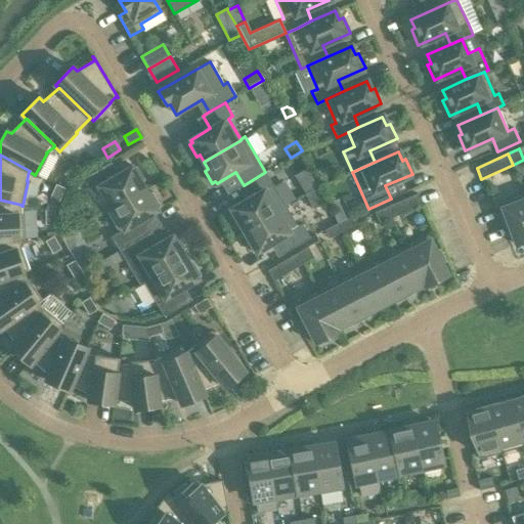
[(75,165),(64,175),(72,182),(82,172),(75,165)]
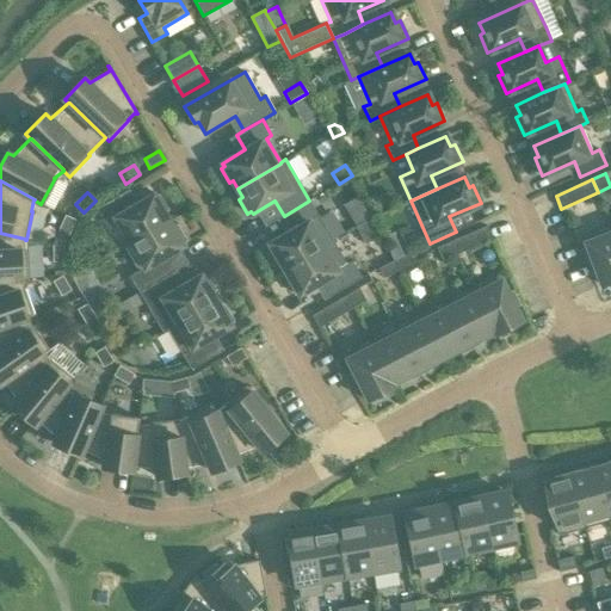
[(124,246),(168,220),(164,213),(167,210),(159,195),(155,197),(154,195),(131,208),(123,193),(97,208),(106,224),(110,222),(124,246)]
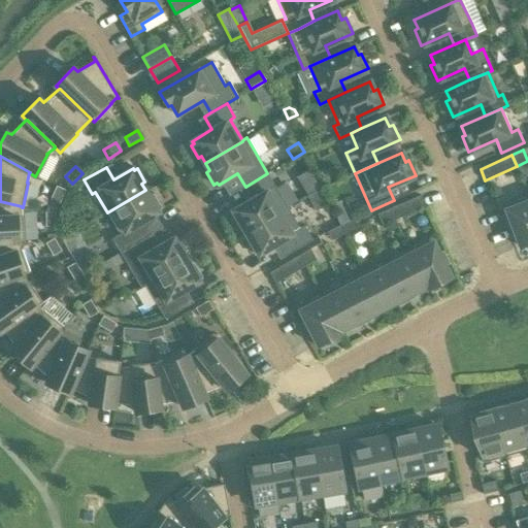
[(267,173),(245,187),(253,199),(233,210),(234,212),(231,215),(238,228),(242,226),(246,233),(288,208),(267,173)]
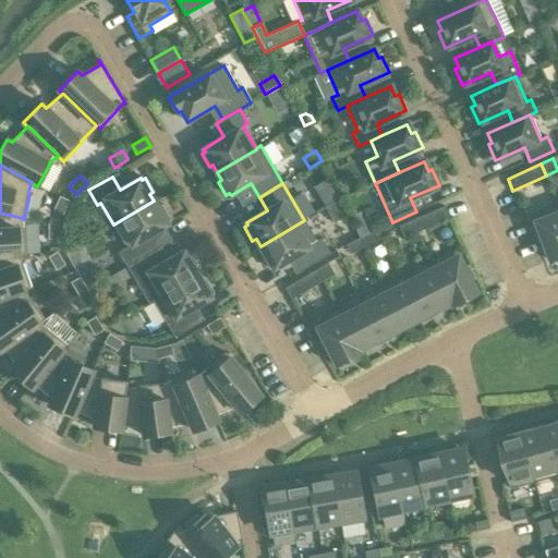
[(63,216),(70,202),(60,197),(53,211),(63,216)]
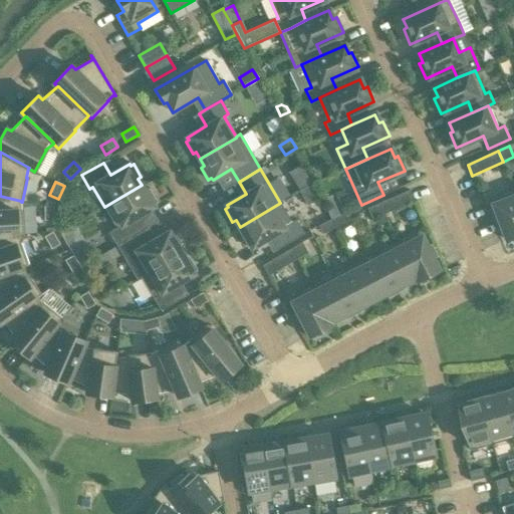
[(142,185),(104,207),(117,228),(109,233),(116,246),(143,230),(136,218),(155,207),(154,205),(157,203),(149,190),(146,192),(142,185)]
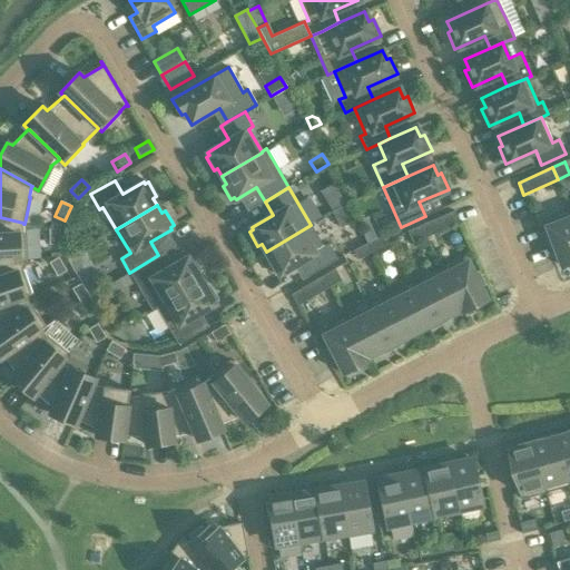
[(346,205),(336,210),(340,216),(336,218),(341,223),(352,216),(346,205)]
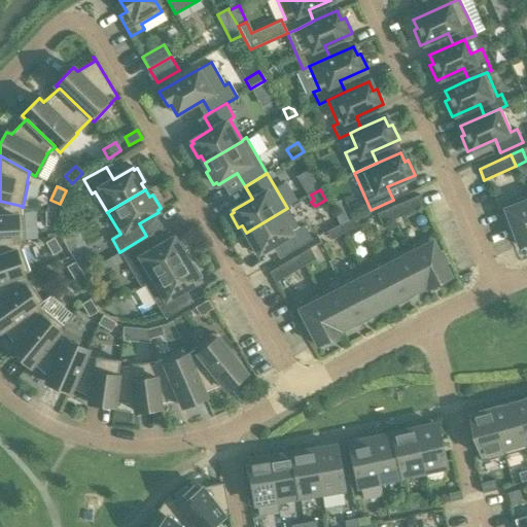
[(388,209),(393,220),(425,206),(420,195),(388,209)]
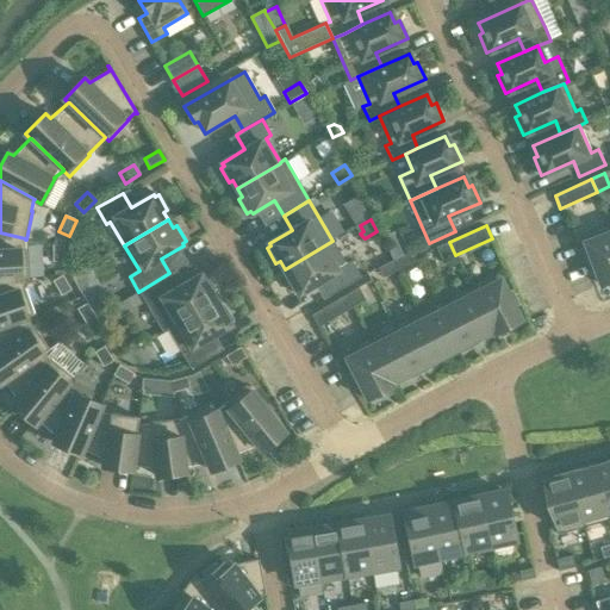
[(609,226),(583,237),(590,256),(586,257),(591,272),(595,271),(601,286),(609,281),(609,226)]
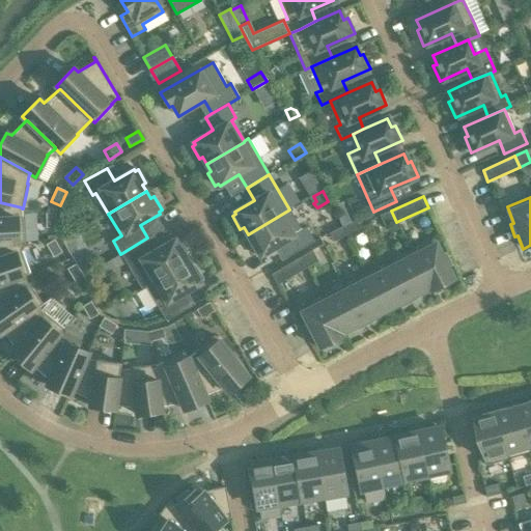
[(0,202),(0,243),(18,242),(18,243),(25,242),(23,217),(22,208),(22,207),(0,202)]
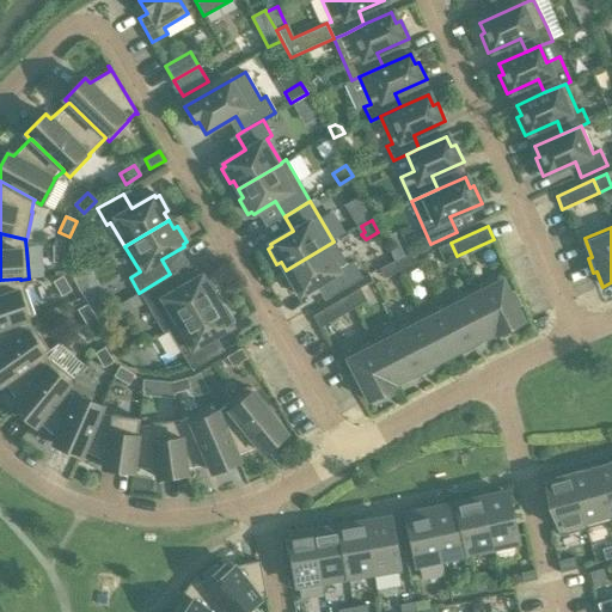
[(348,265),(334,242),(286,270),(291,277),(286,280),(295,294),(299,293),(300,295),(323,282),(331,297),(362,279),(353,262),(348,265)]
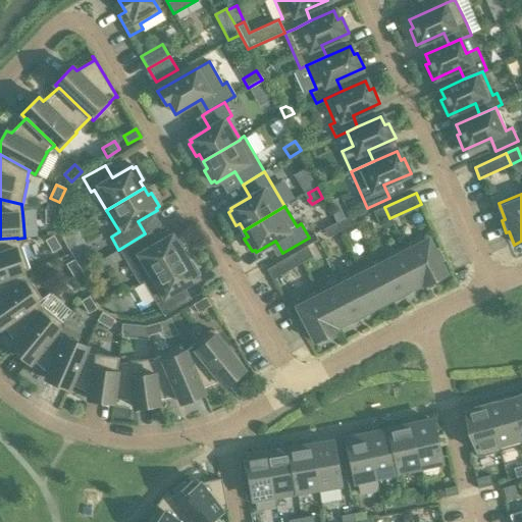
[(330,211),(336,223),(346,218),(340,207),(330,211)]
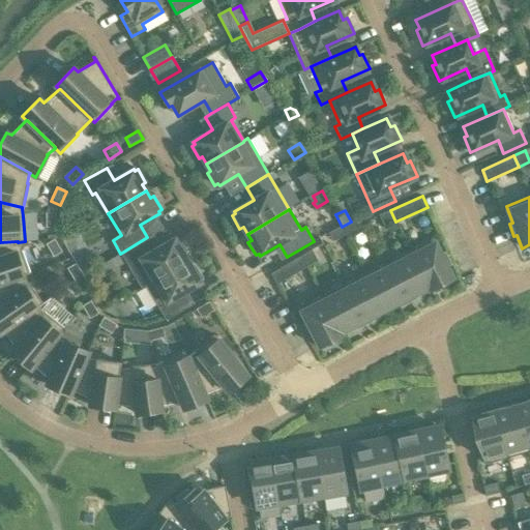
[(395,222),(390,210),(379,215),(384,227),(395,222)]
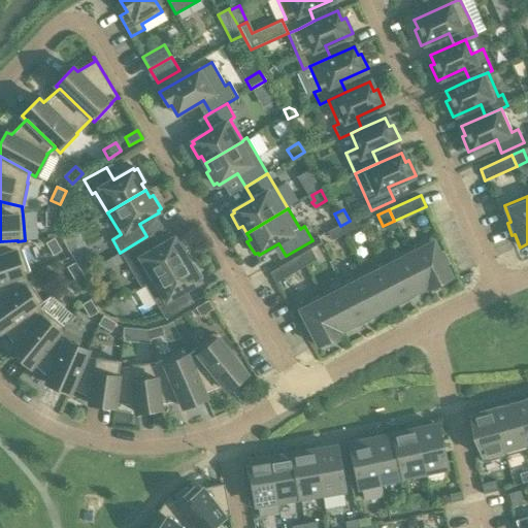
[(45,211),(45,227),(56,227),(56,211),(45,211)]
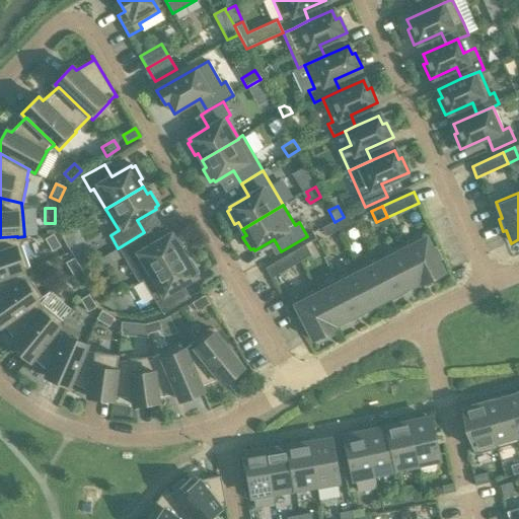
[(335,222),(340,230),(352,224),(348,215),(344,217),(335,222)]
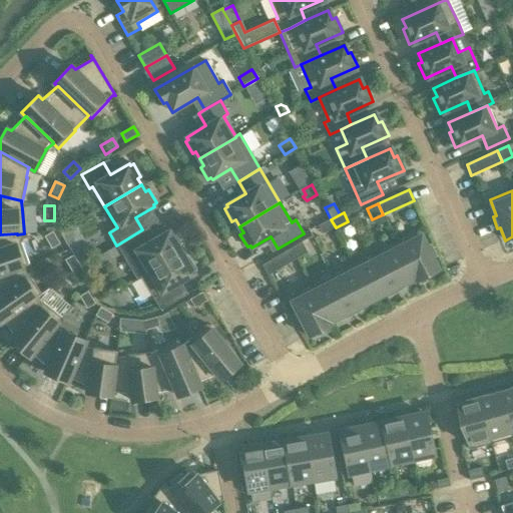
[(336,227),(331,219),(318,225),(323,234),(336,227)]
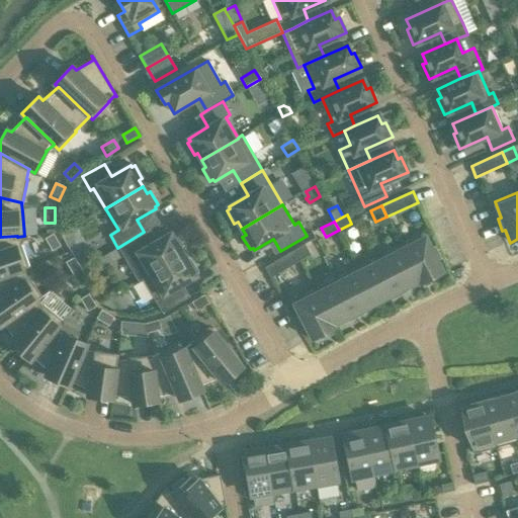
[(144,232),(117,248),(138,282),(143,279),(183,255),(179,248),(182,246),(175,234),(172,236),(170,233),(152,245),(144,232)]
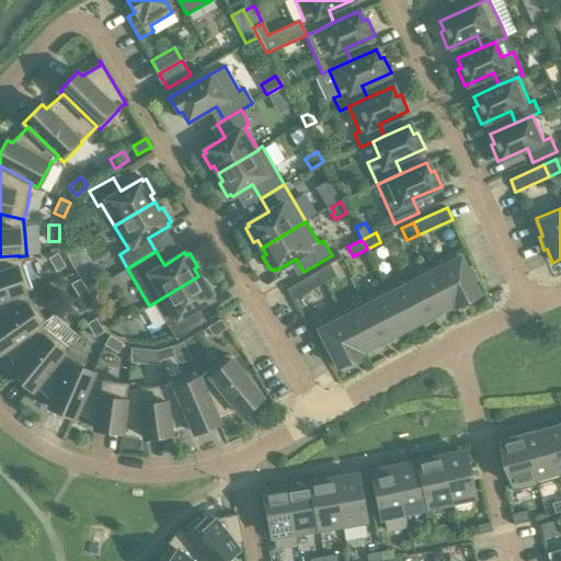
[(454,304),(453,305),(455,308),(480,295),(473,282),(477,279),(470,267),(467,270),(458,252),(434,265),(454,304)]
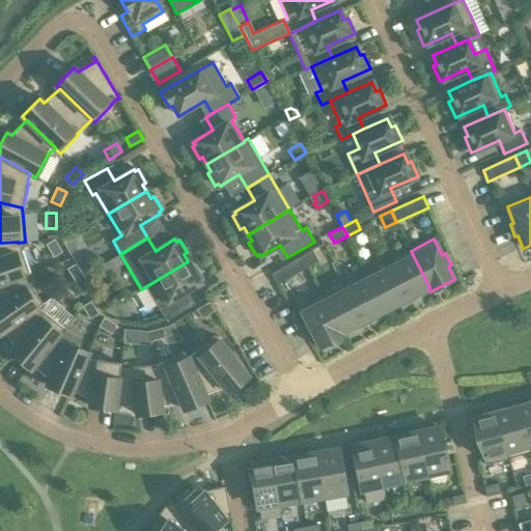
[(47,245),(54,257),(62,253),(55,240),(47,245)]
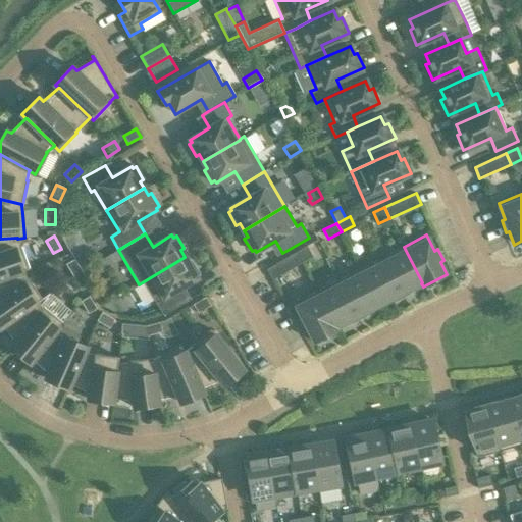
[(0,239),(0,278),(22,271),(30,269),(21,246),(20,246),(17,239),(17,238),(0,239)]
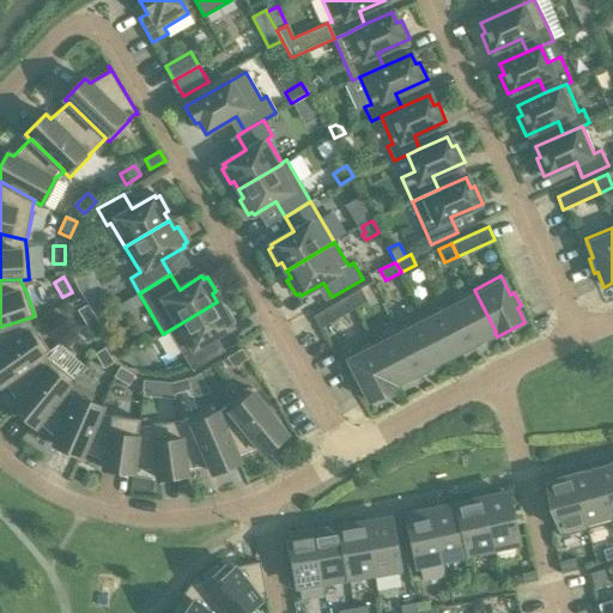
[(347,297),(354,309),(368,302),(360,289),(347,297)]
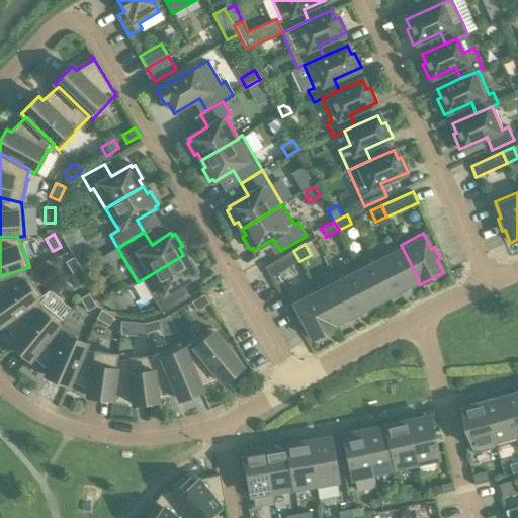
[(401,245),(379,256),(398,291),(418,281),(419,280),(401,245)]
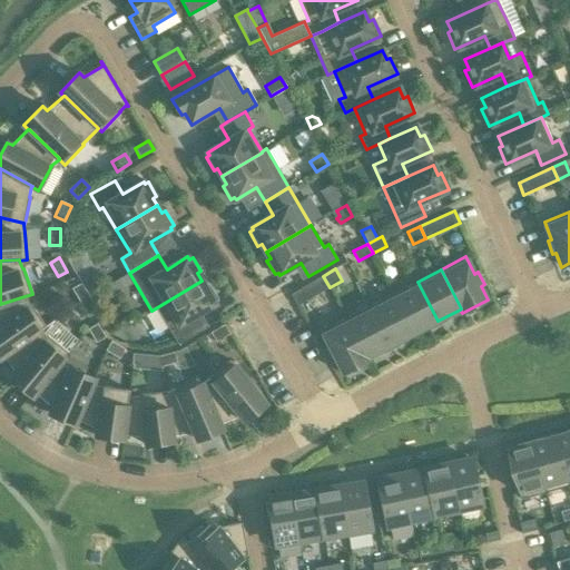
[(330,287),(323,276),(292,294),(298,306),(330,287)]
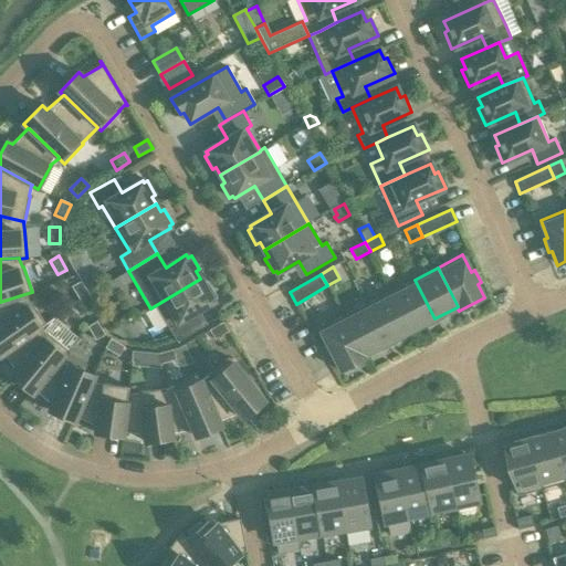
[(156,305),(177,343),(201,328),(194,314),(213,302),(212,300),(216,297),(208,284),(205,286),(200,279),(156,305)]
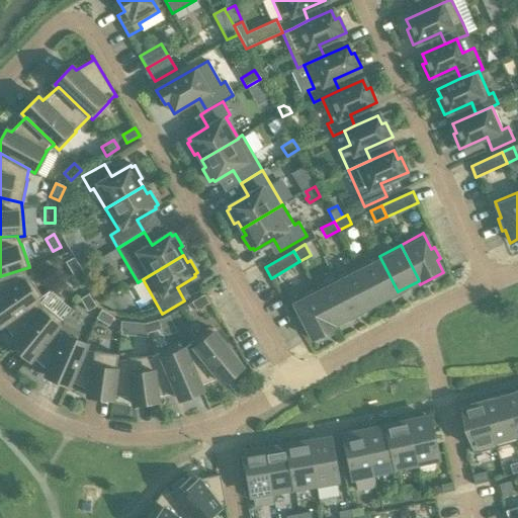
[(379,256),(357,267),(375,303),(398,291),(379,256)]
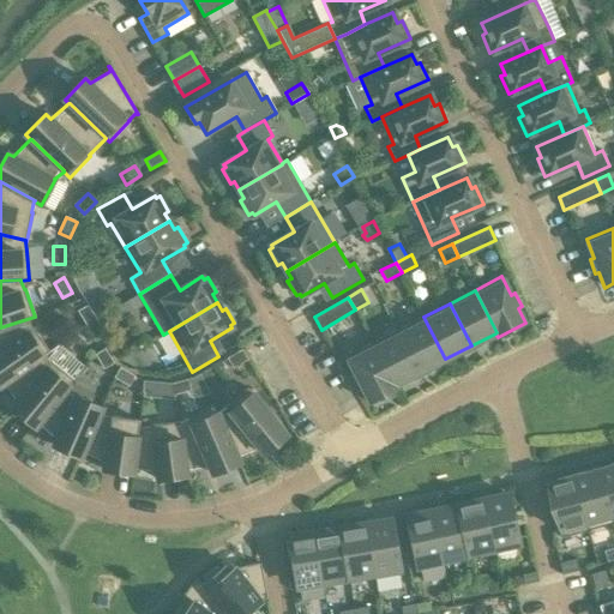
[(86,325),(96,319),(88,306),(78,312),(86,325)]
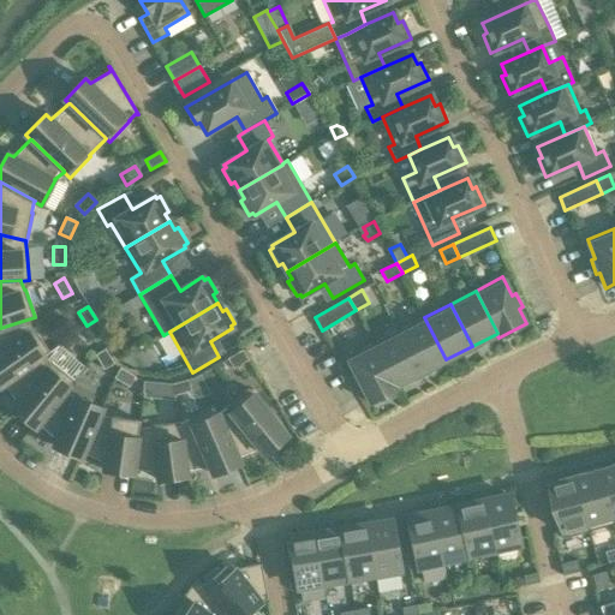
[(446,359),(424,317),(399,330),(421,372),(446,359)]
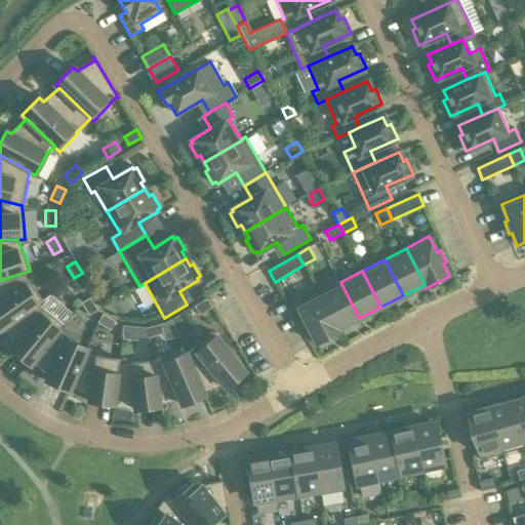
[(28,280),(23,273),(0,280),(0,329),(3,328),(2,327),(32,308),(43,300),(29,280),(28,280)]
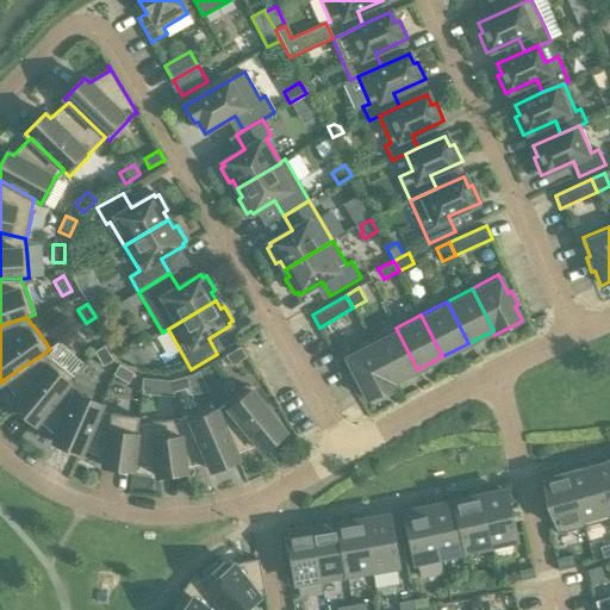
[(104,332),(95,317),(86,323),(94,337),(99,335),(101,338),(106,336),(104,332)]
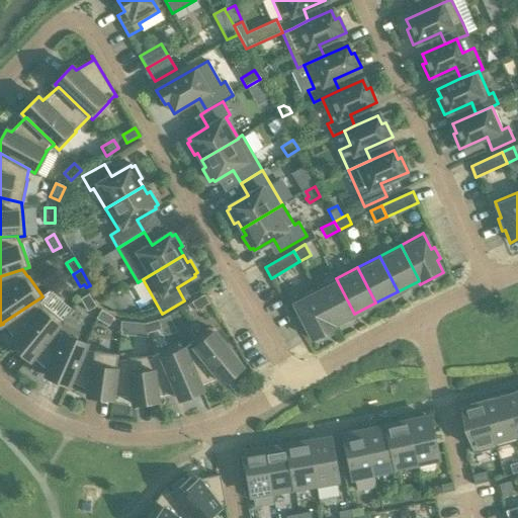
[(336,278),(314,289),(333,325),(354,314),(336,278)]
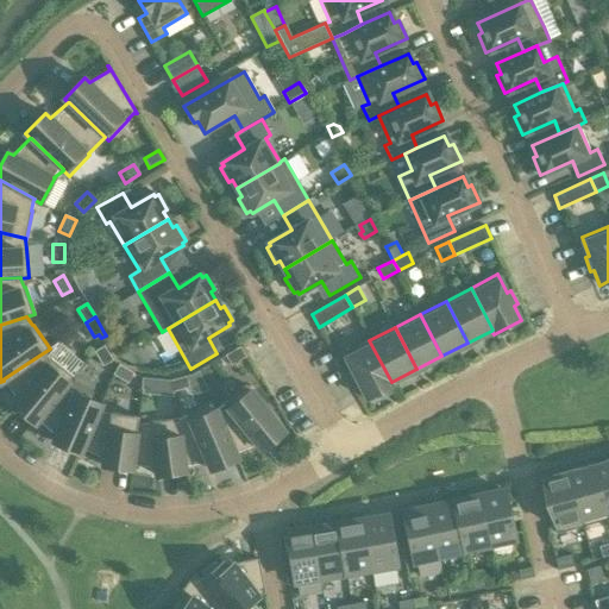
[(391,382),(369,340),(343,353),(352,371),(349,374),(356,387),(359,385),(366,400),(394,385),(391,382)]
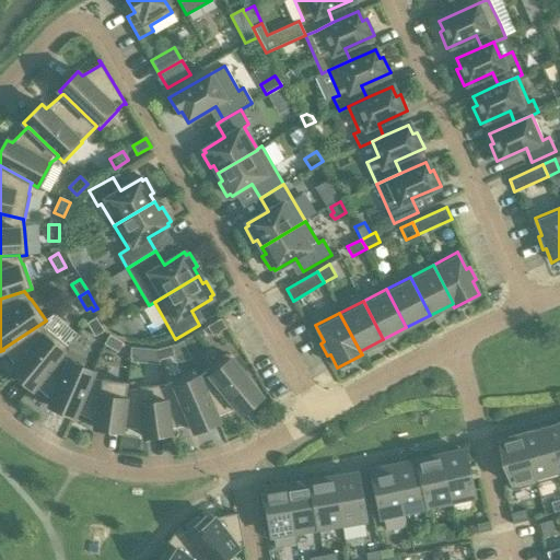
[(104,331),(96,318),(86,324),(95,337),(104,331)]
